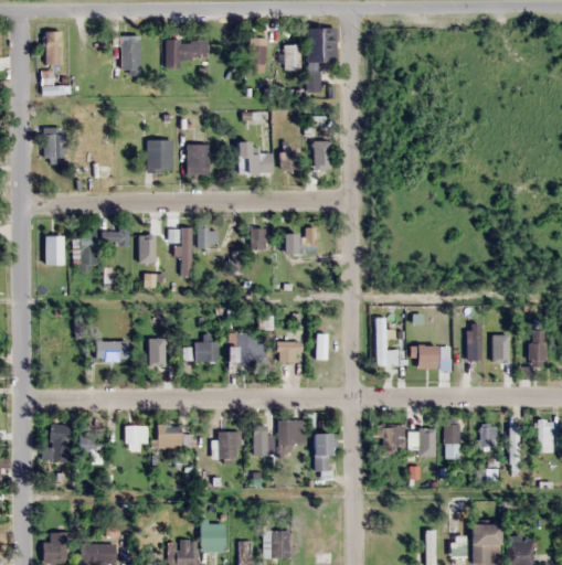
[(337,28),(307,28),(307,62),(337,62),(337,28)]
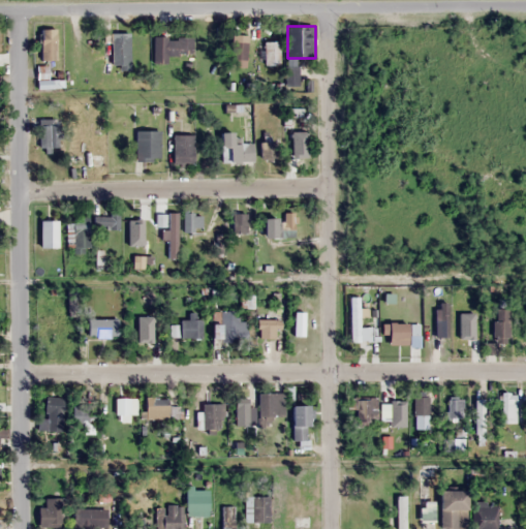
[(41,28),(41,60),(58,60),(58,28),(41,28)]
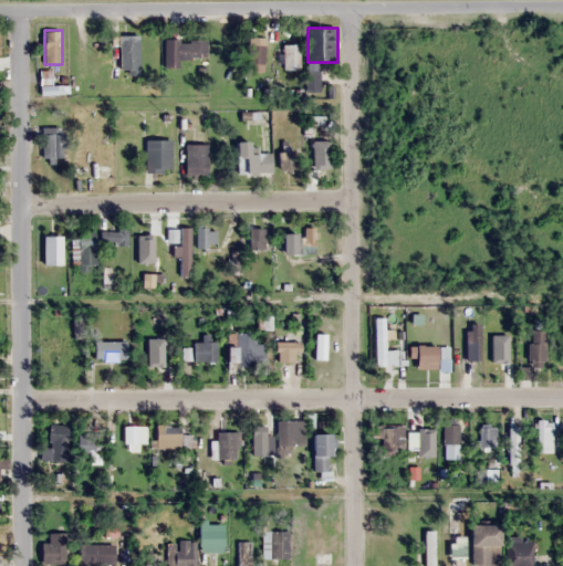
[(141,35),(113,35),(113,72),(141,72),(141,35)]
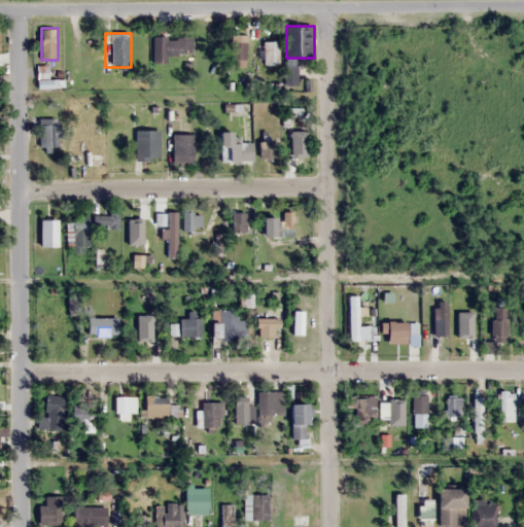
[(247,36),(232,36),(232,67),(247,67),(247,36)]
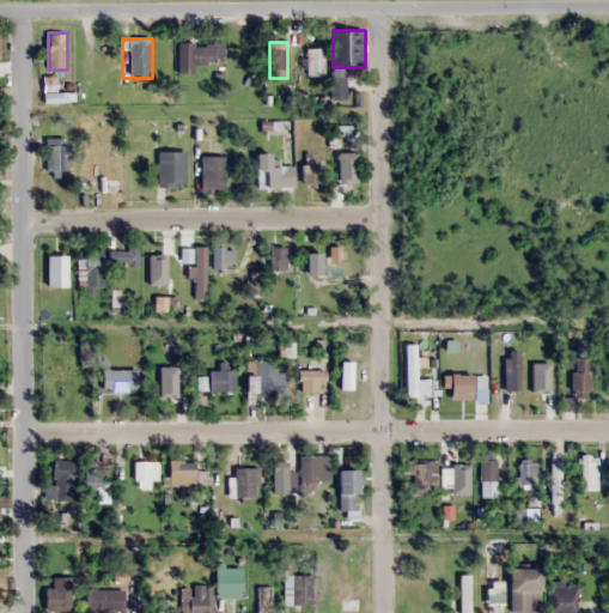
[(195,62),(224,62),(224,43),(180,43),(180,73),(195,73),(195,62)]
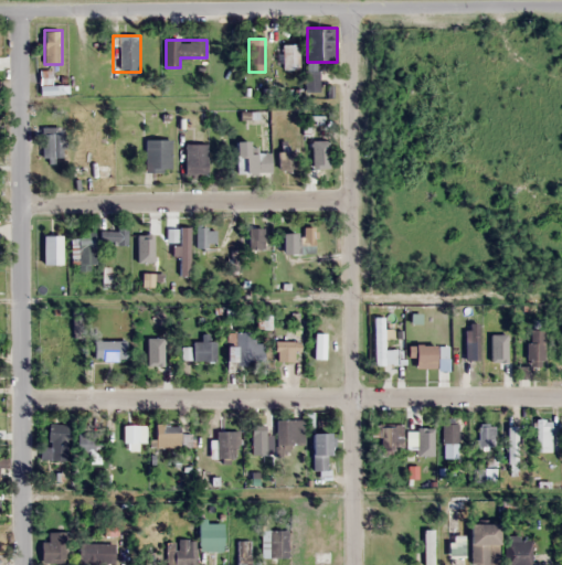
[(285,68),(300,68),(300,44),(285,44),(285,68)]
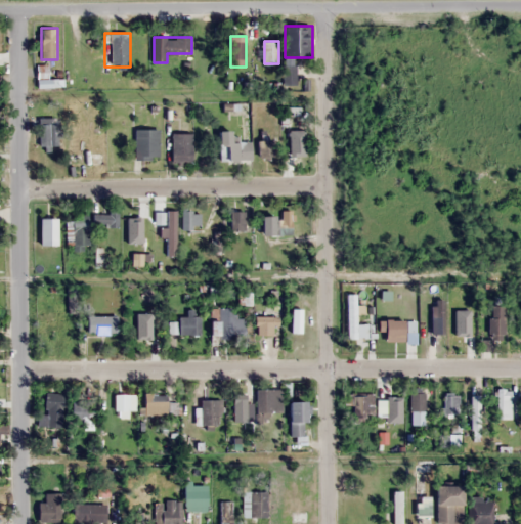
[(297,64),(285,64),(285,84),(297,84),(297,64)]
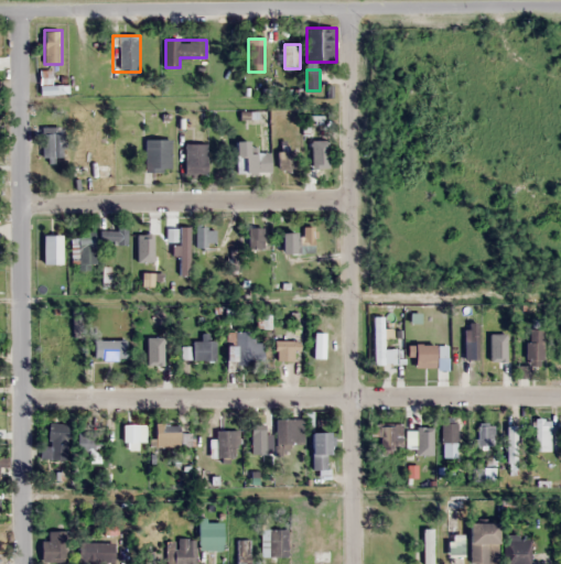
[(44,116),(44,163),(65,163),(65,116),(44,116)]
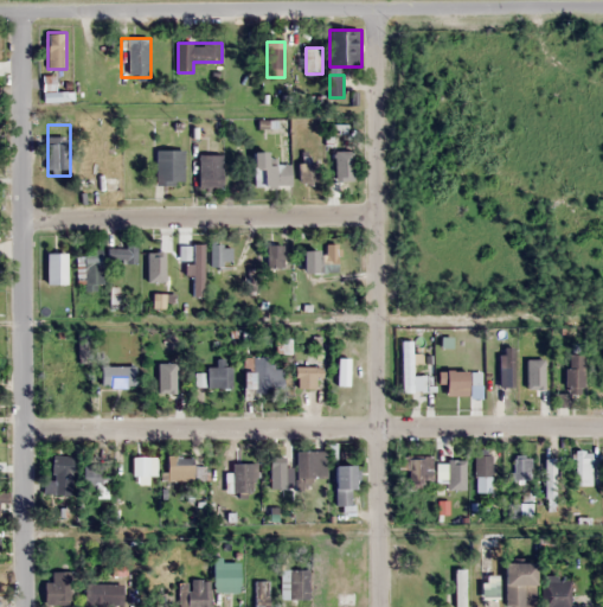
[(158,184),(186,184),(186,149),(158,149),(158,184)]
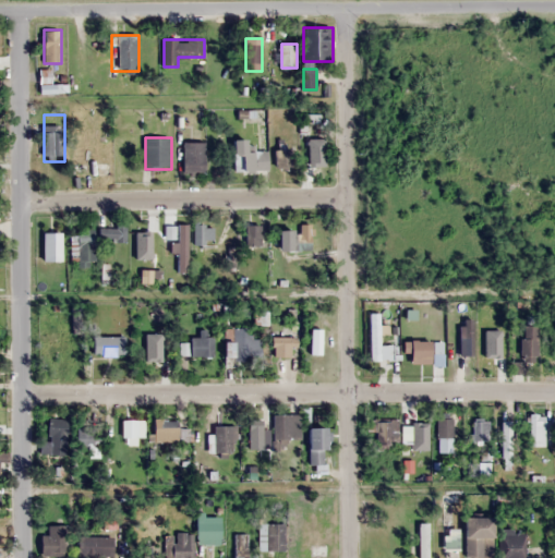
[(248,140),(234,140),(234,171),(269,171),(269,152),(248,152),(248,140)]
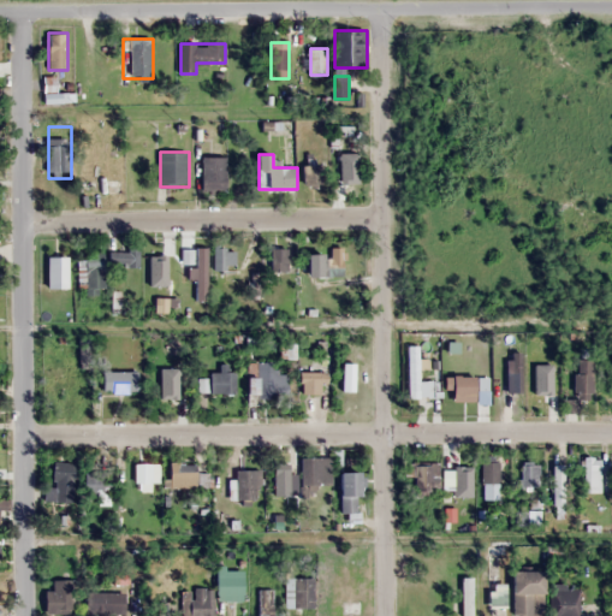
[(227,157),(205,157),(205,190),(227,190),(227,157)]
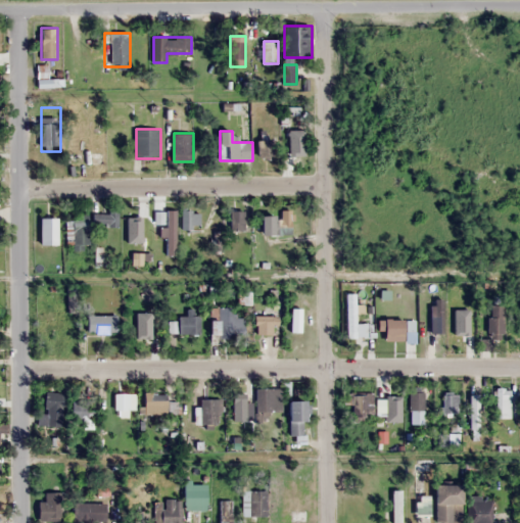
[(303,161),(303,138),(284,138),(284,161),(303,161)]
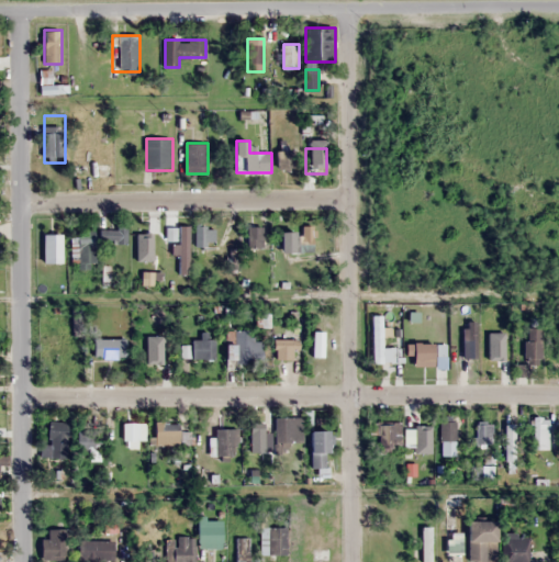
[(278,171),(295,171),(295,150),(278,150),(278,171)]
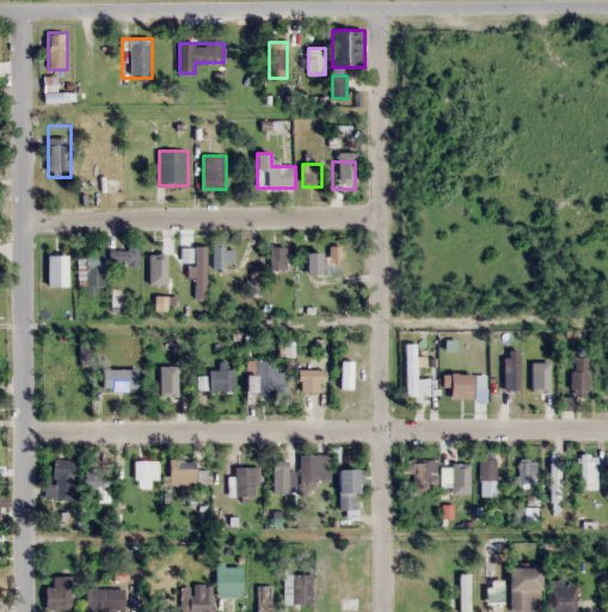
[(171,275),(171,246),(151,246),(151,275),(171,275)]
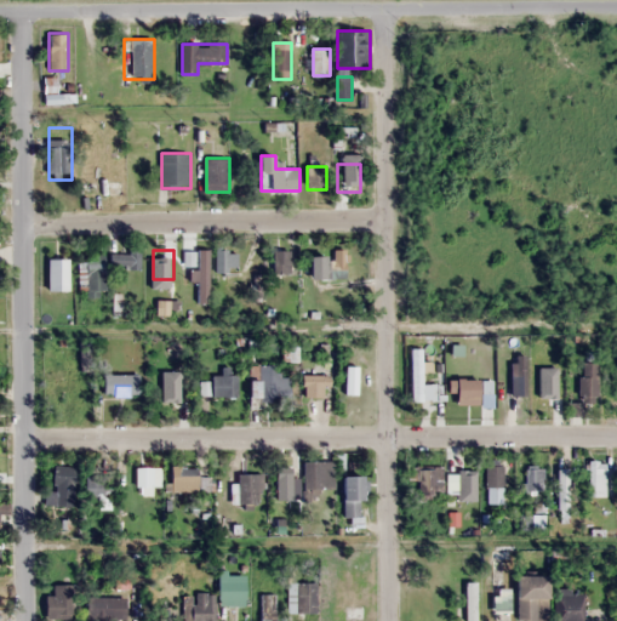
[(211,303),(211,250),(200,250),(200,303),(211,303)]
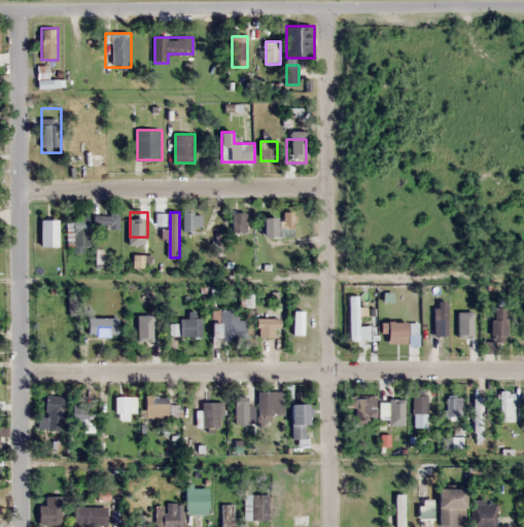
[(204,227),(204,212),(185,212),(185,242),(196,242),(196,227),(204,227)]
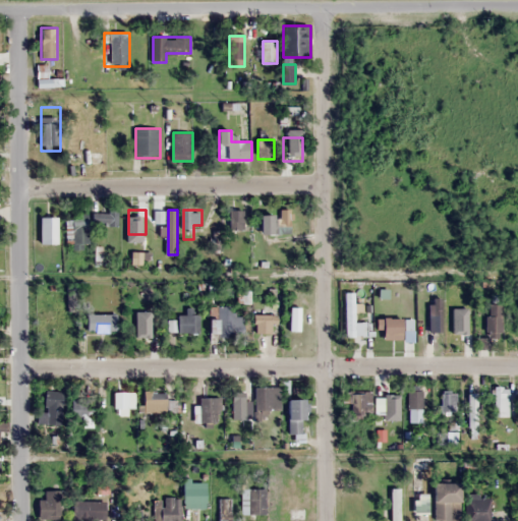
[(245,211),(230,211),(230,229),(245,229),(245,211)]
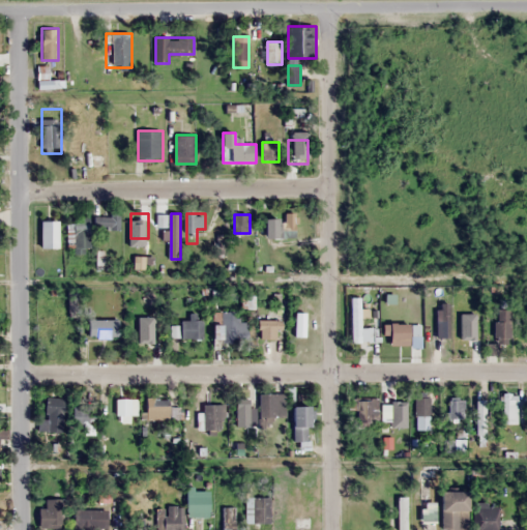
[(94,248),(94,229),(121,230),(121,218),(76,216),(75,247),(94,248)]
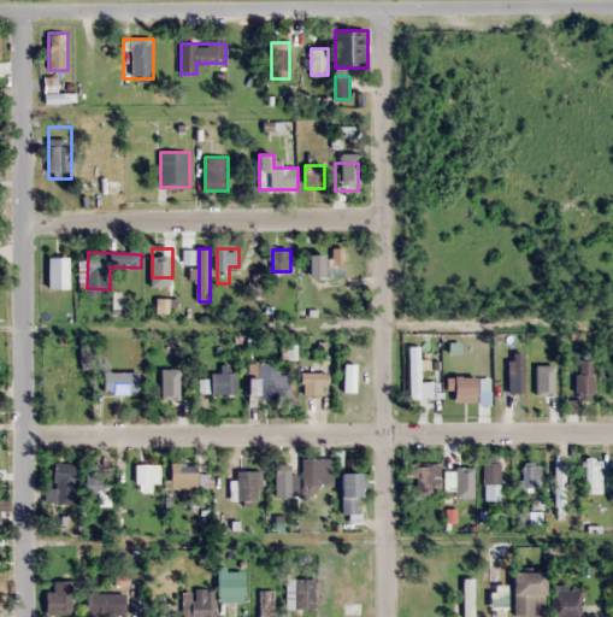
[(323,276),(345,276),(345,258),(323,258),(323,276)]
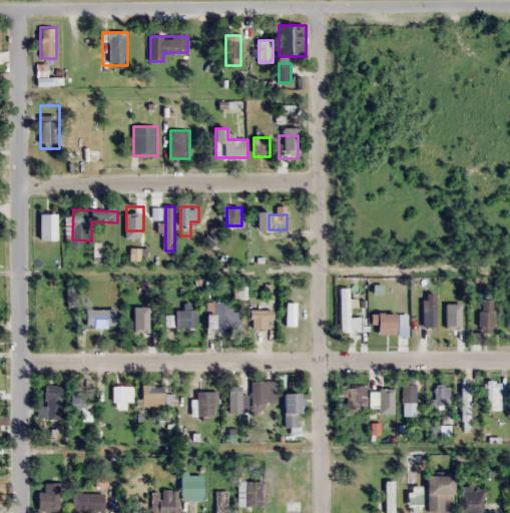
[(342,333),(358,333),(358,317),(350,317),(350,289),(342,289),(342,333)]
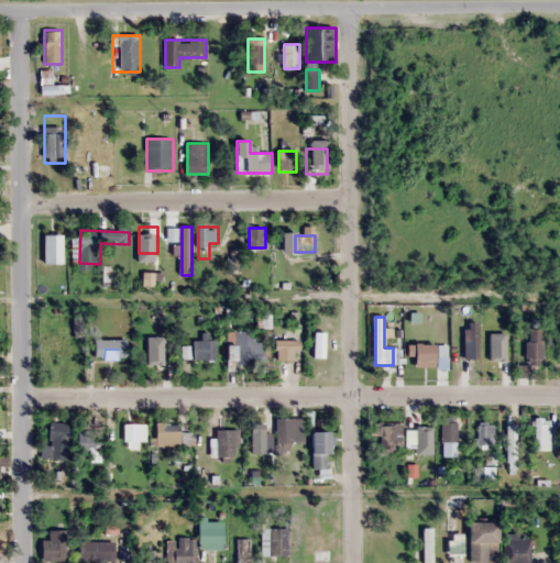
[(531,366),(544,366),(544,328),(528,328),(528,366),(523,366),(523,375),(531,375),(531,366)]
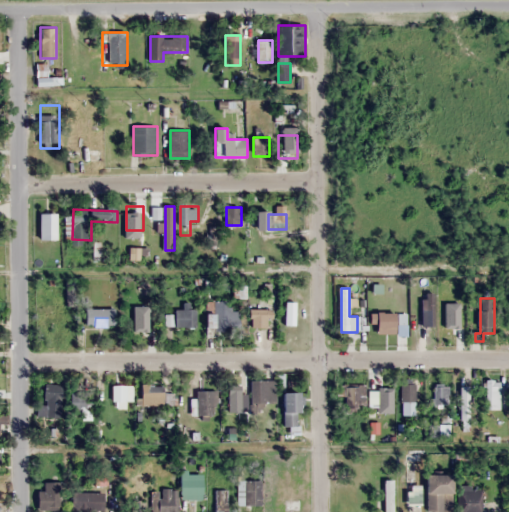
[(207,314),(207,327),(231,327),(231,301),(215,301),(215,314),(207,314)]
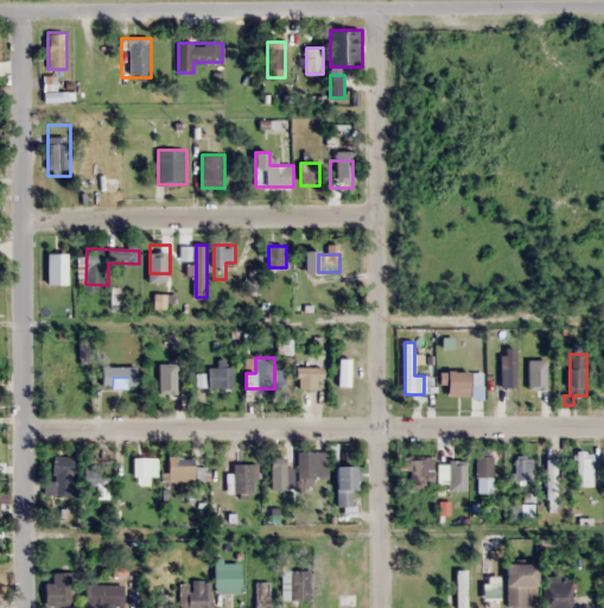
[(351,360),(332,360),(332,390),(351,390),(351,360)]
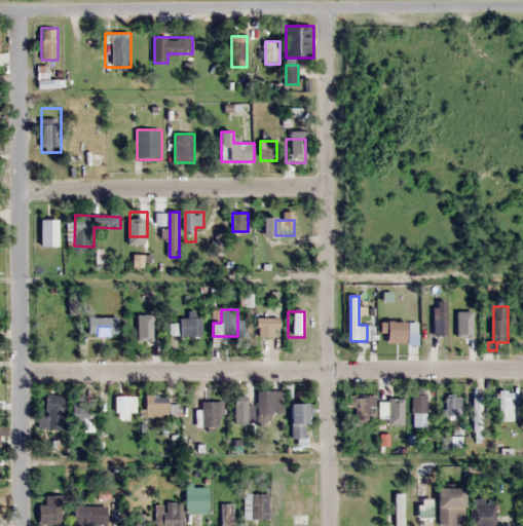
[(89,317),(89,336),(119,336),(119,317),(89,317)]
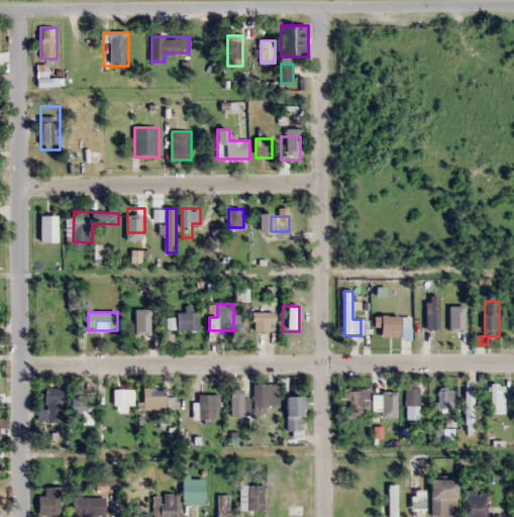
[(170,318),(170,330),(200,330),(200,312),(178,312),(178,318),(170,318)]
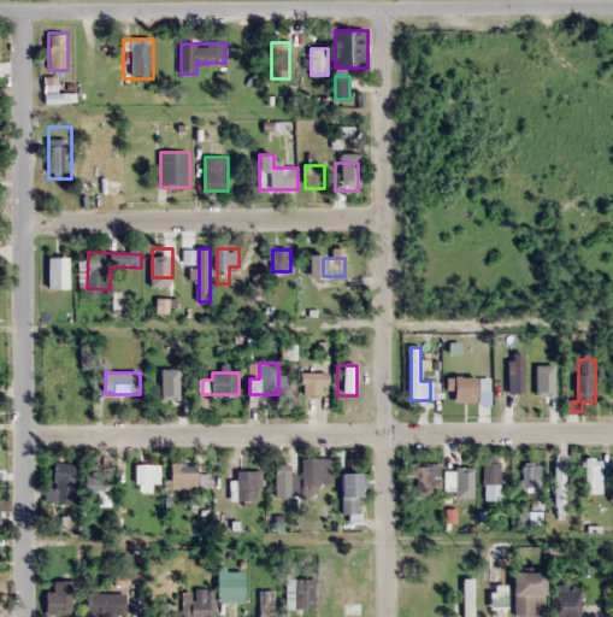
[(329,374),(305,374),(305,394),(329,394),(329,374)]
